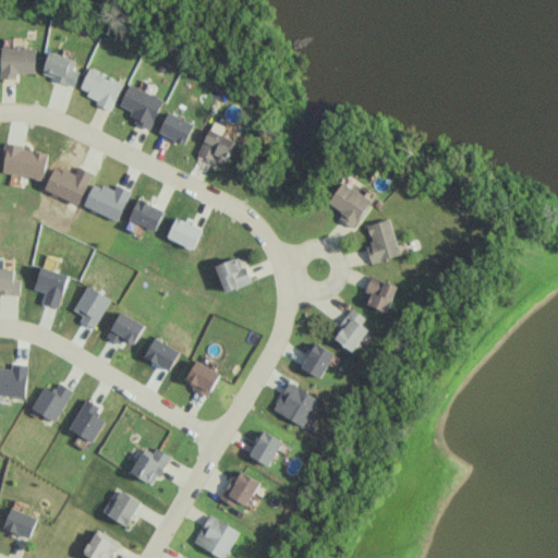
[(36,47),(1,46),(0,79),(17,79),(17,73),(35,73),(36,47)]
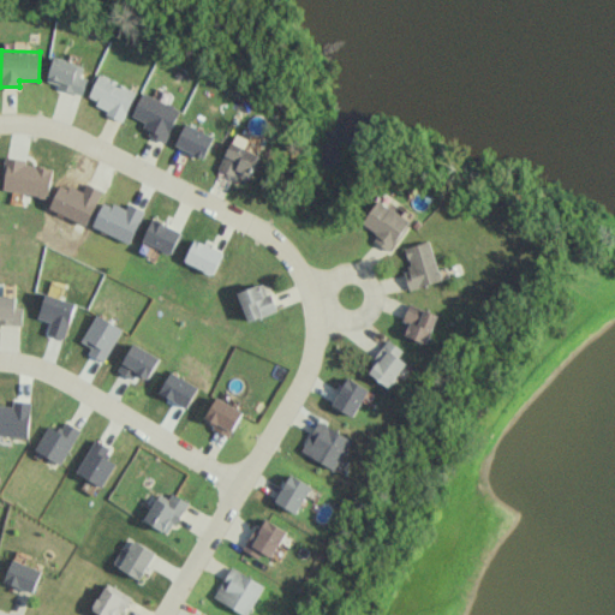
[(84,64),(54,57),(47,84),(84,93),(88,77),(81,76),(84,64)]
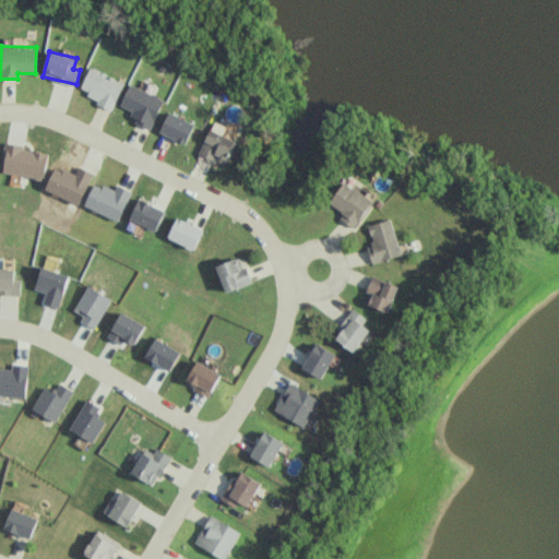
[(81,87),(90,91),(86,97),(113,109),(125,81),(90,67),(81,87)]
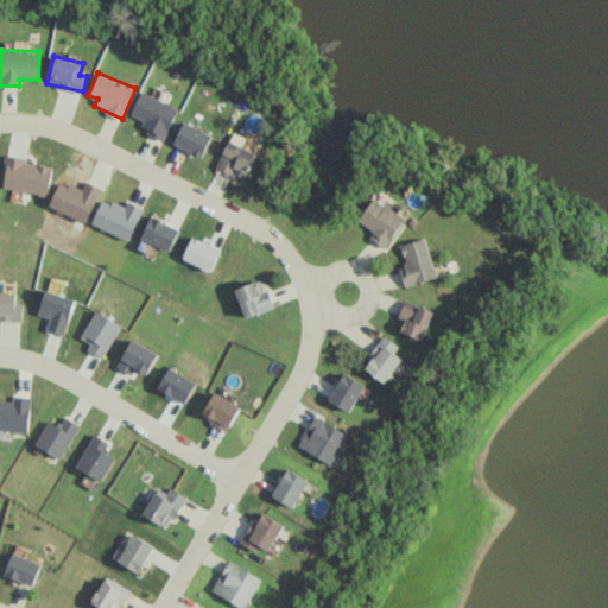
[(178,107),(141,90),(131,114),(145,120),(141,130),(164,139),(178,107)]
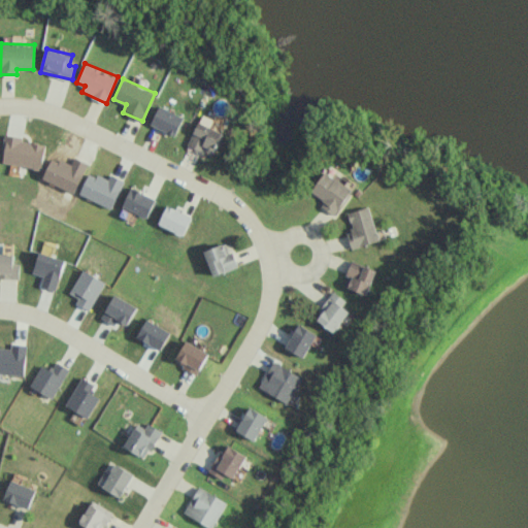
[(176,135),(184,116),(159,105),(152,125),(176,135)]
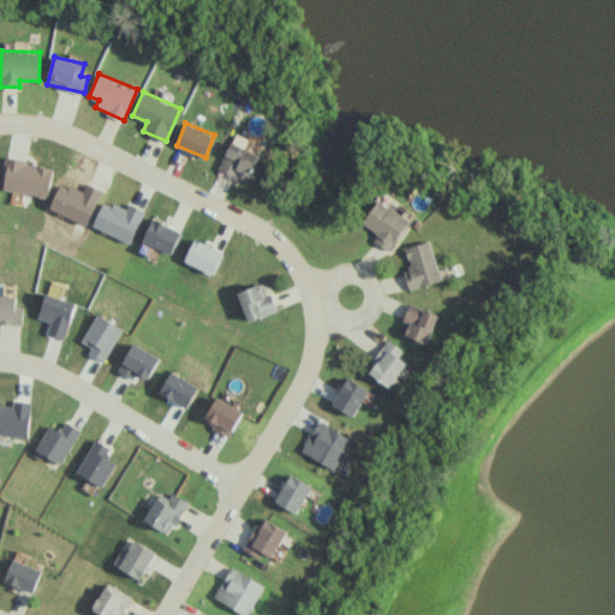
[(53,166),(7,159),(3,190),(48,197),(53,166)]
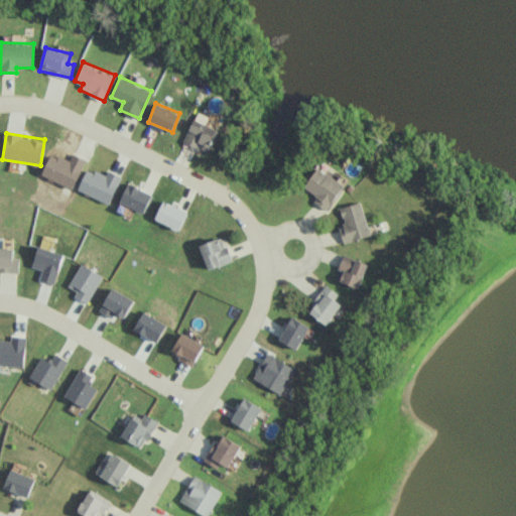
[(314,202),(328,211),(345,185),(317,167),(303,187),(316,197),(314,202)]
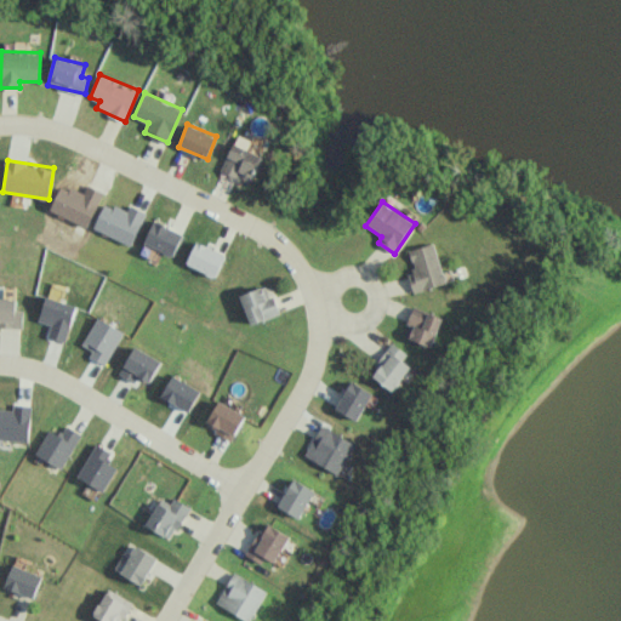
[(144,245),(175,255),(183,232),(153,222),(144,245)]
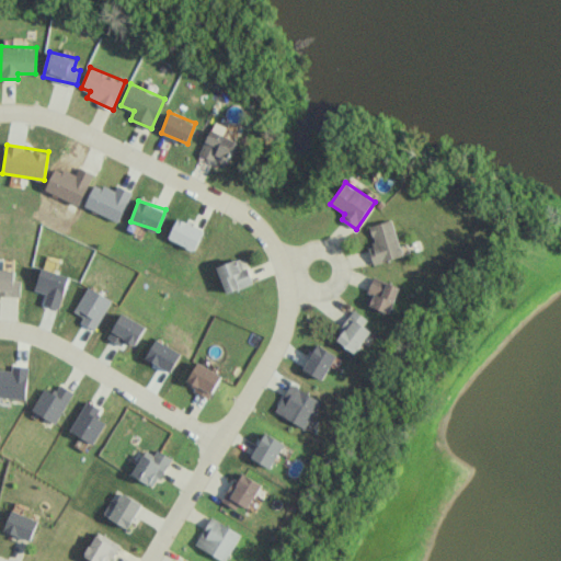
[(203,229),(176,219),(169,240),(196,249),(203,229)]
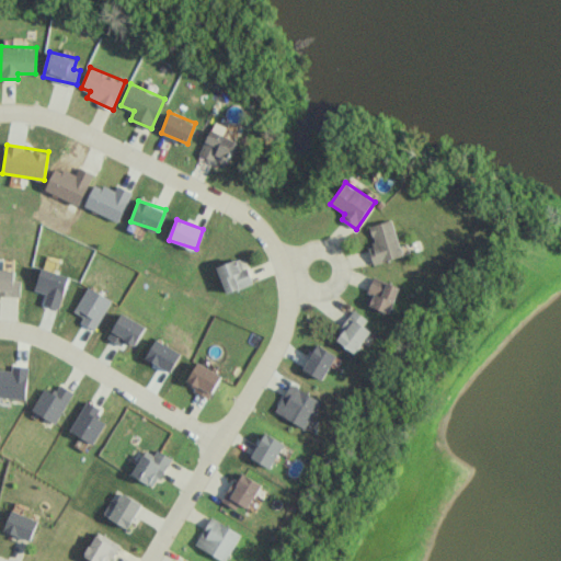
[(374,264),(403,254),(391,219),(369,226),(375,243),(367,245),(374,264)]
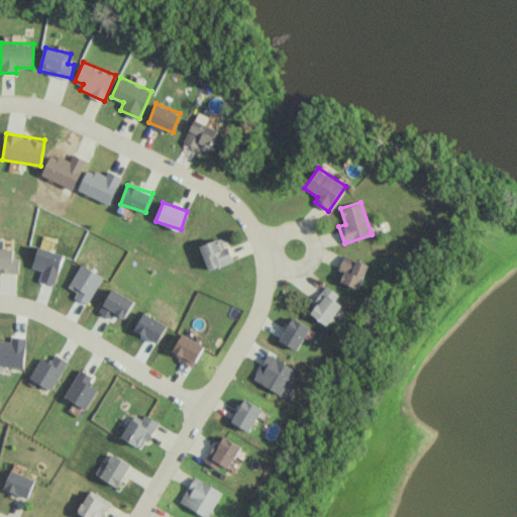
[(201,243),(207,269),(231,264),(225,238),(201,243)]
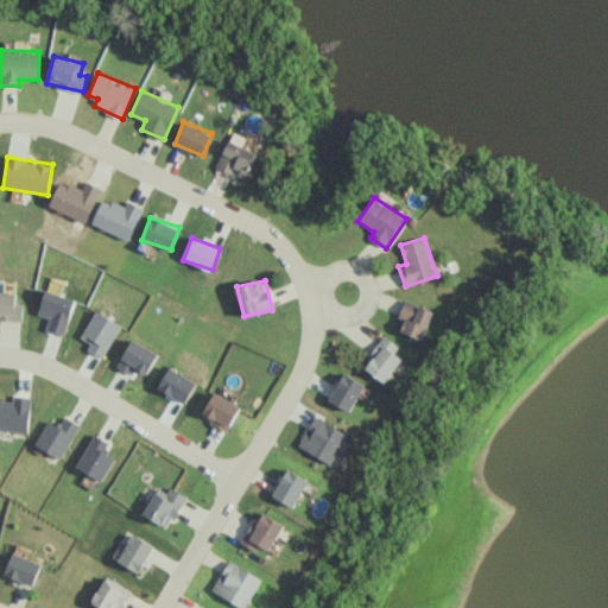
[(65,334),(75,298),(45,290),(38,315),(51,317),(48,329),(65,334)]
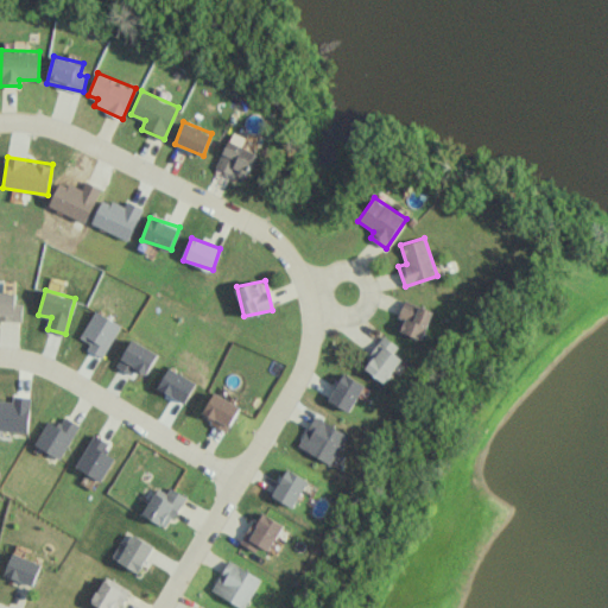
[(16,303),(17,292),(0,291),(0,318),(23,320),(23,303),(16,303)]
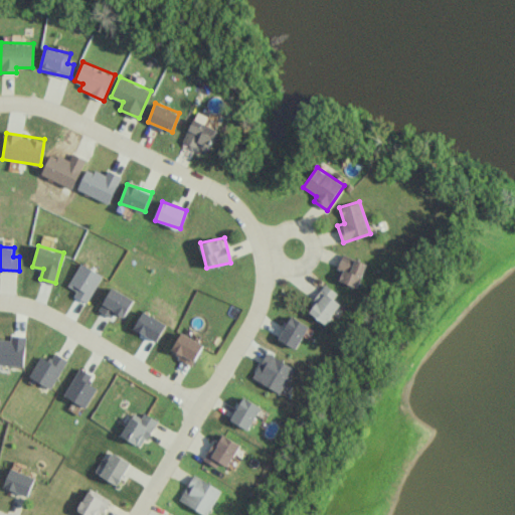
[(367,263),(344,253),(335,279),(358,287),(367,263)]
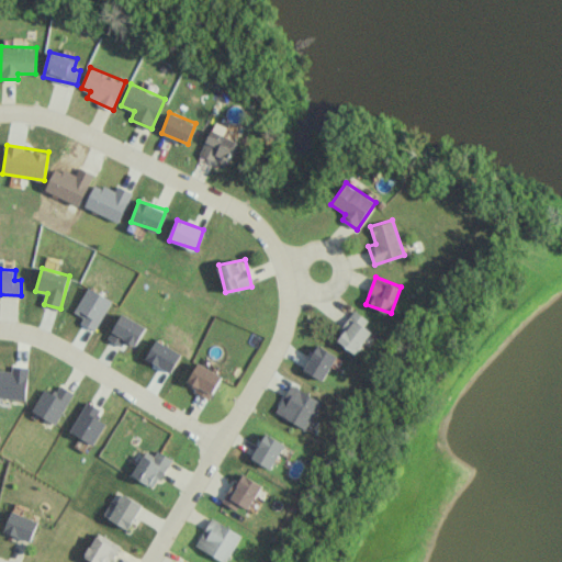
[(136,346),(146,325),(121,313),(109,339),(123,346),(125,341),(136,346)]
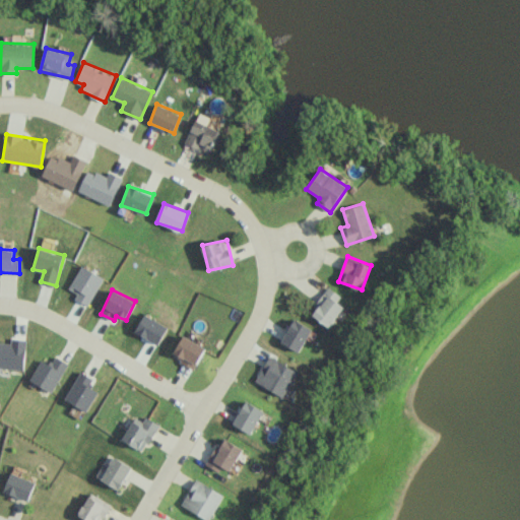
[(310,313),(328,327),(346,303),(328,289),(310,313)]
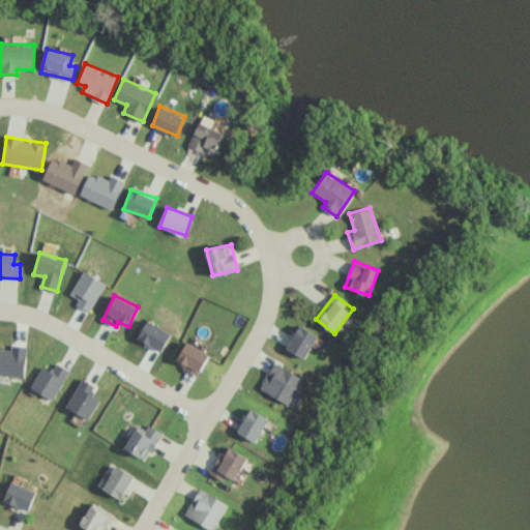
[(287,349),(304,358),(318,334),(299,324),(287,349)]
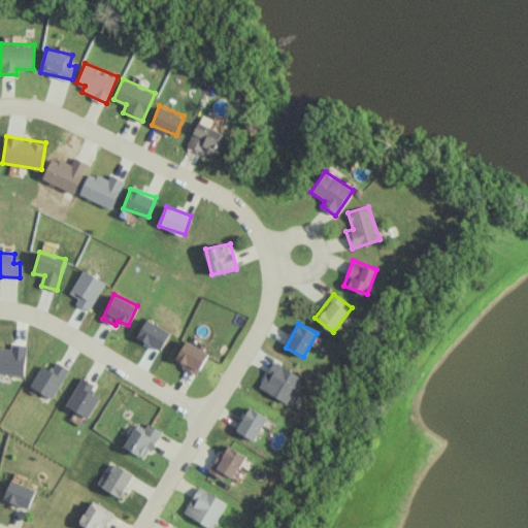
[(175,363),(199,372),(207,351),(185,341),(175,363)]
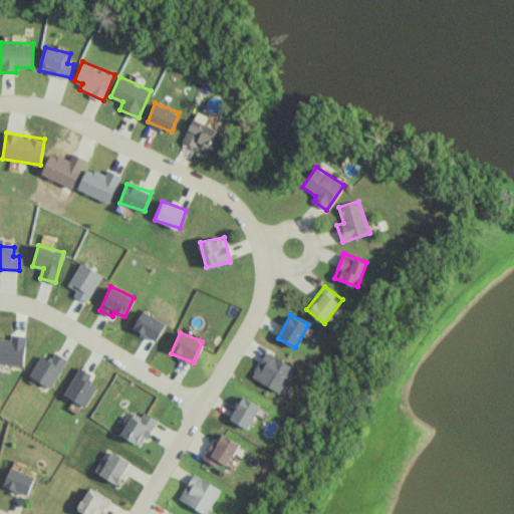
[(40,354),(29,375),(51,388),(67,358),(55,351),(50,360),(40,354)]
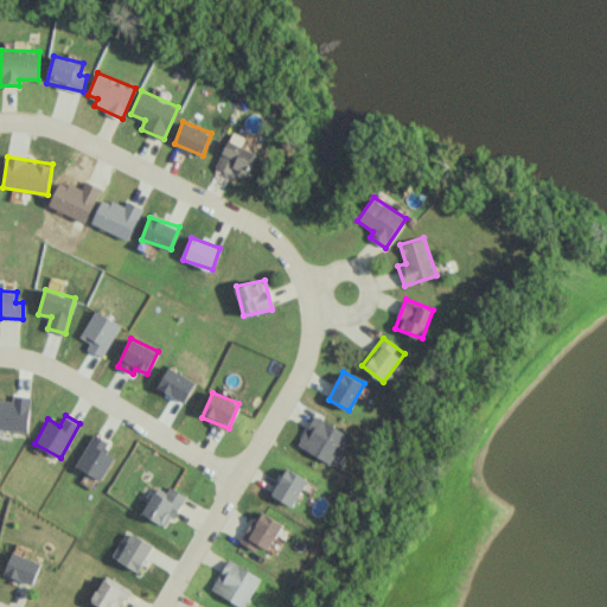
[(346,430),(312,415),(298,447),(332,462),(346,430)]
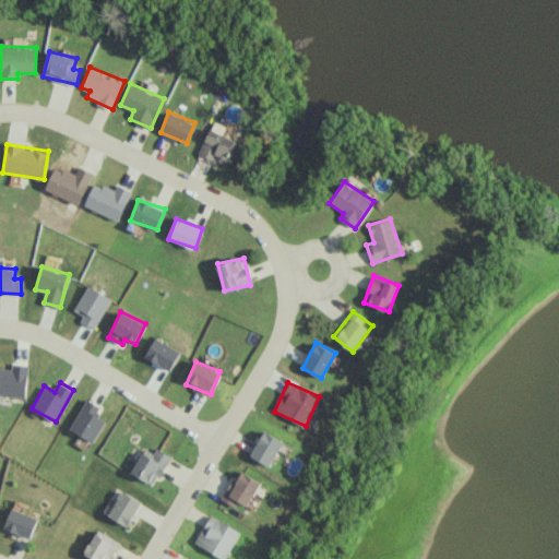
[(93,442),(105,420),(95,415),(100,406),(86,399),(70,429),(93,442)]
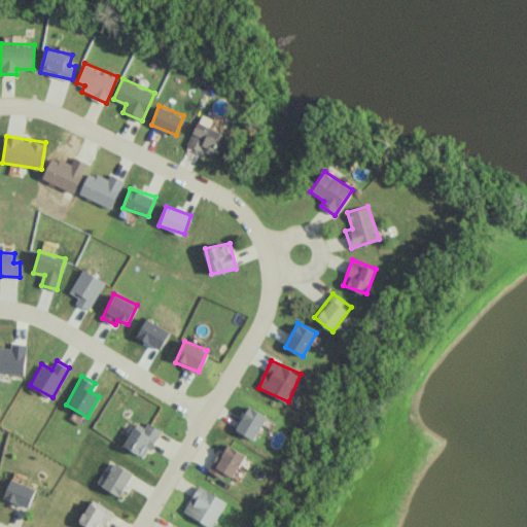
[(267,415),(248,406),(236,429),(254,440),(267,415)]
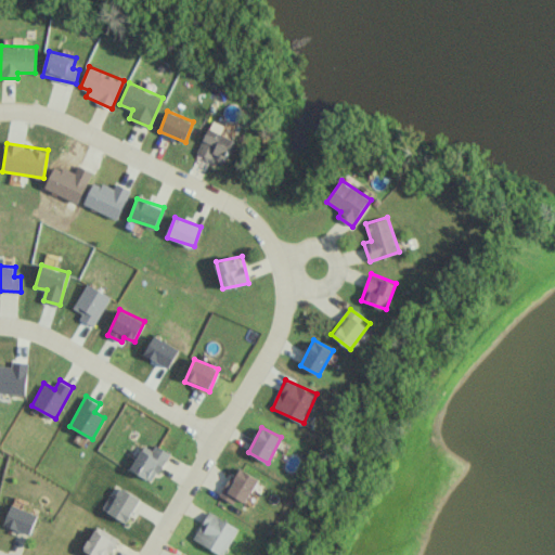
[(153,482),(170,452),(155,444),(152,450),(144,444),(130,469),(153,482)]
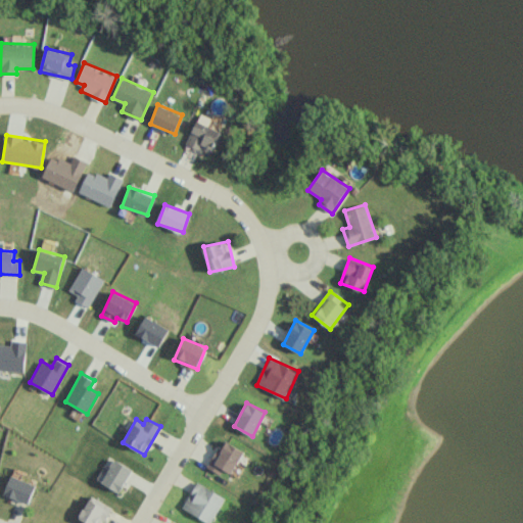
[(223,469),(232,474),(243,449),(222,440),(208,468),(221,474),(223,469)]
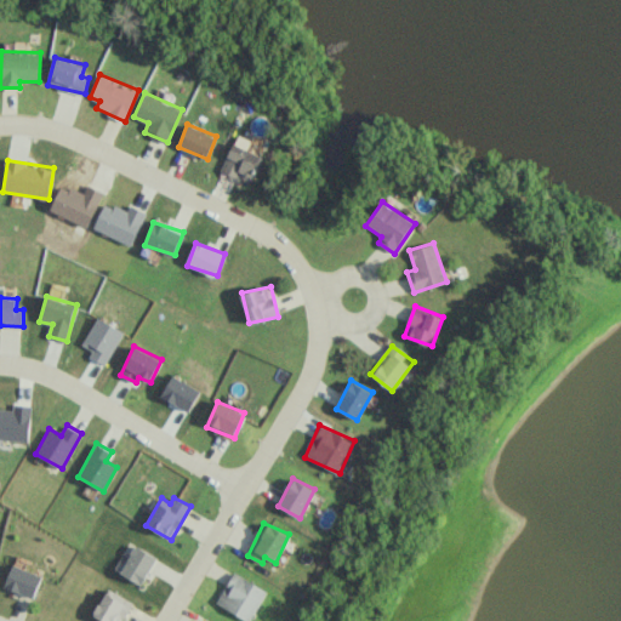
[(158,558),(136,545),(119,571),(141,585),(158,558)]
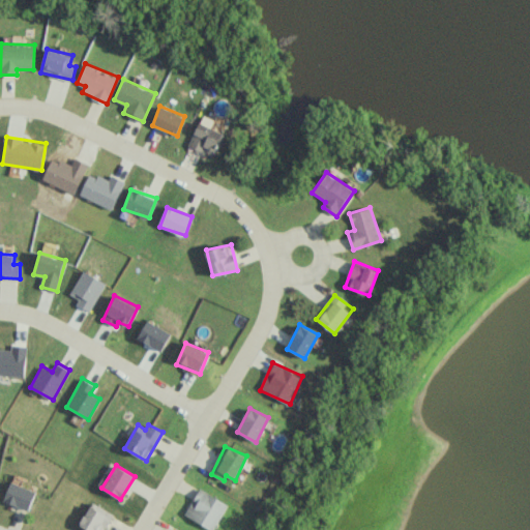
[(3,501),(29,510),(36,491),(11,481),(3,501)]
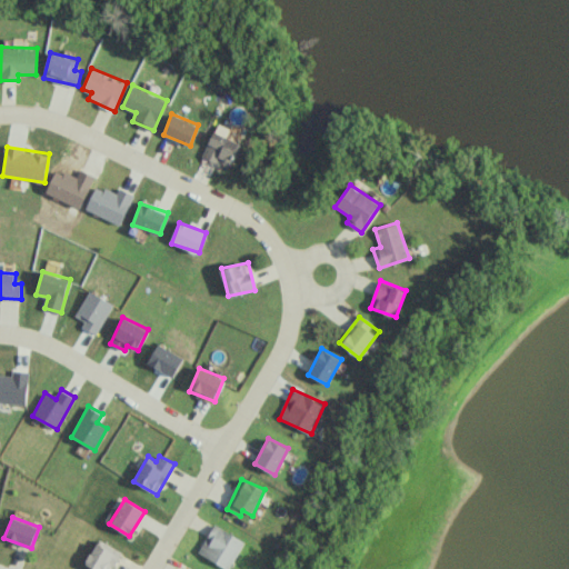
[(228,568),(245,541),(215,523),(198,552),(228,568)]
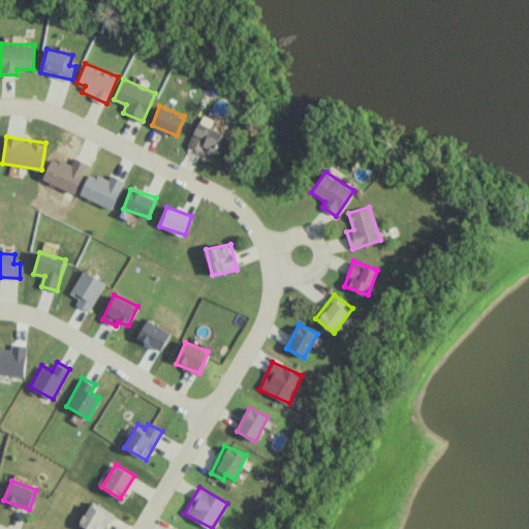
[(84,528),(102,528),(113,512),(92,501),(78,526),(84,528)]
